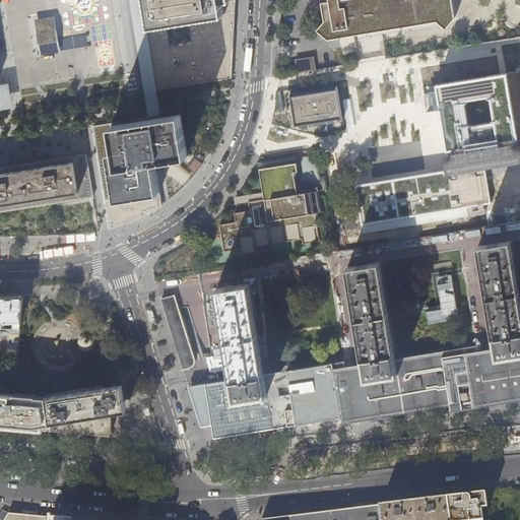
[(141,0),(129,0),(148,115),(160,113),(141,0)]
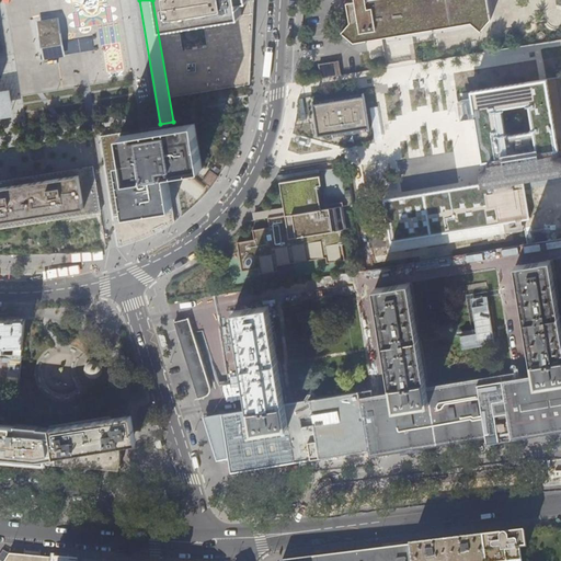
[(253,0),(152,0),(169,96),(250,83),(251,63),(253,23),(253,0)]
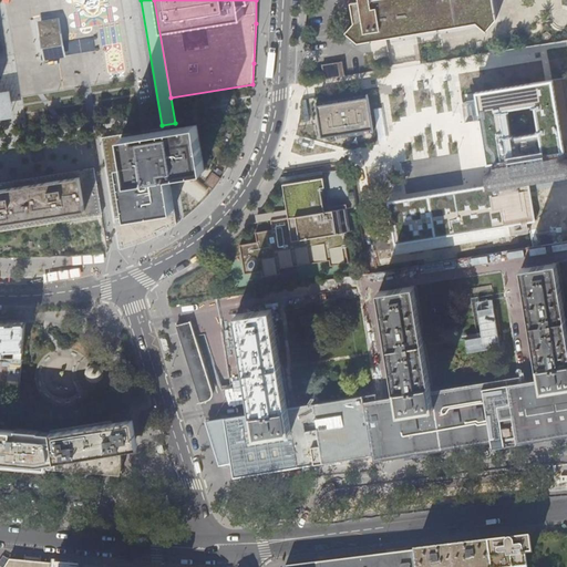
[(359,0),(359,1),(351,2),(354,26),(347,32),(358,42),(476,23),(486,32),(496,20),(493,0),(359,0)]
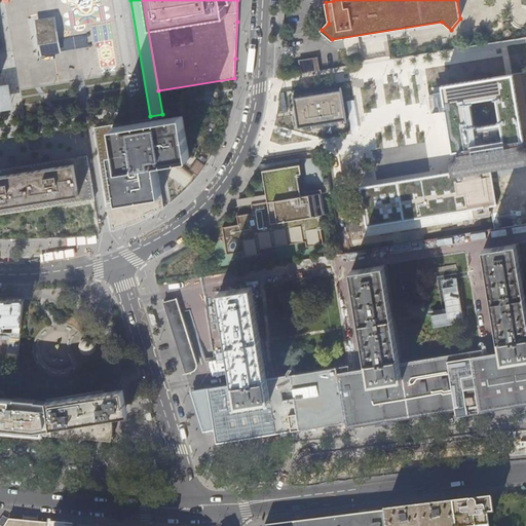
[(63,28),(40,32),(43,50),(66,47),(63,28)]
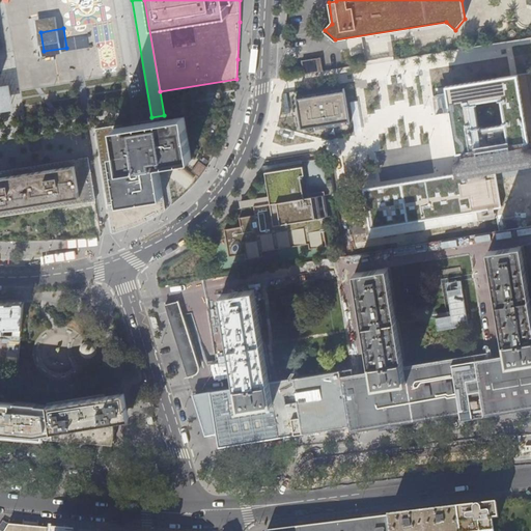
[(301,64),(303,77),(323,74),(319,61),(301,64)]
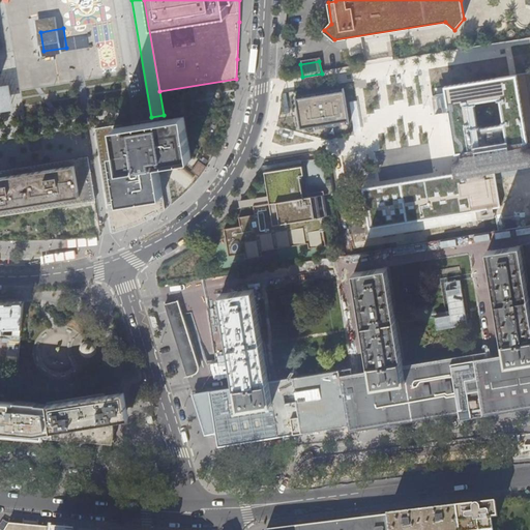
[(529,158),(526,139),(516,74),(444,86),(445,95),(441,96),(440,92),(432,94),(435,111),(447,109),(454,150),(454,152),(460,151),(463,170),(492,165),(529,158)]
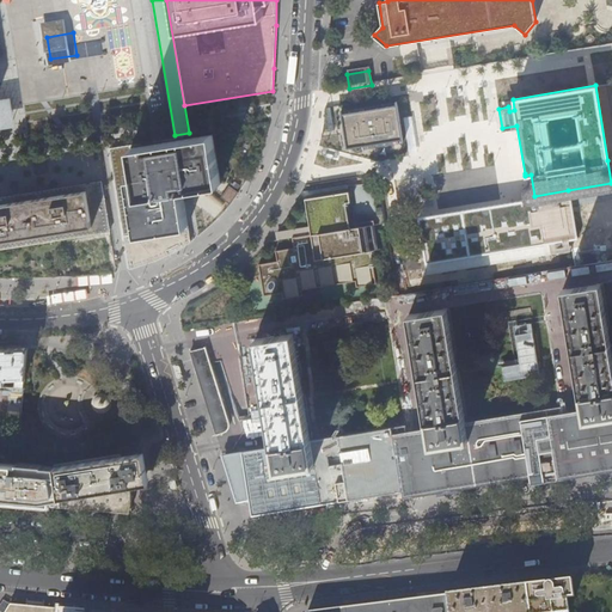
[(11,95),(0,96),(0,128),(16,126),(11,95)]
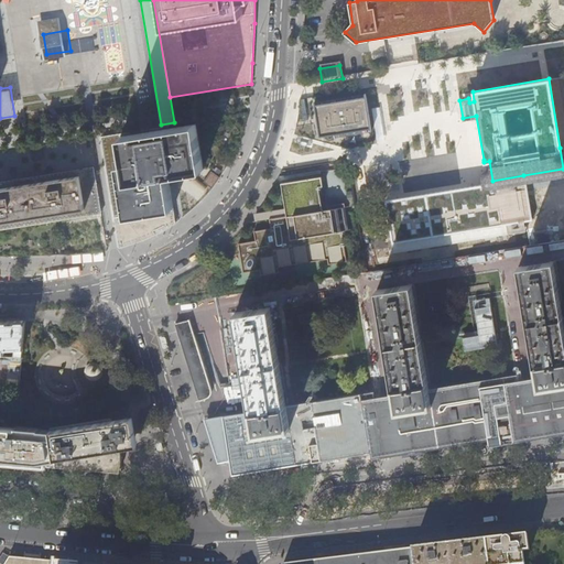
[(314,102),(315,105),(366,97),(365,94),(314,102)]
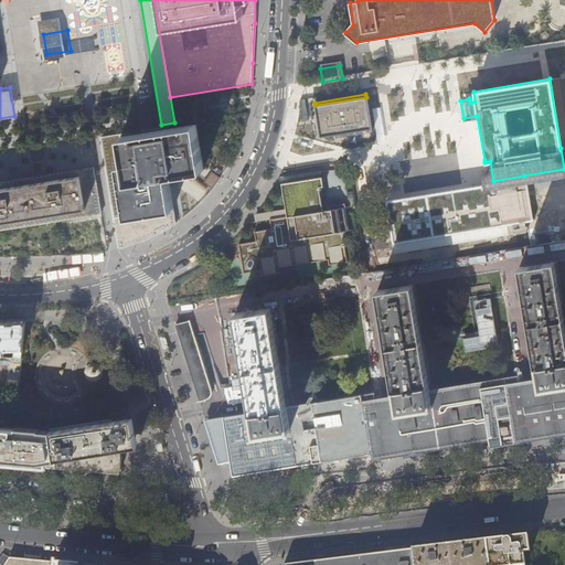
[(366,97),(316,105),(321,137),(336,135),(371,128),(371,123),(366,97)]
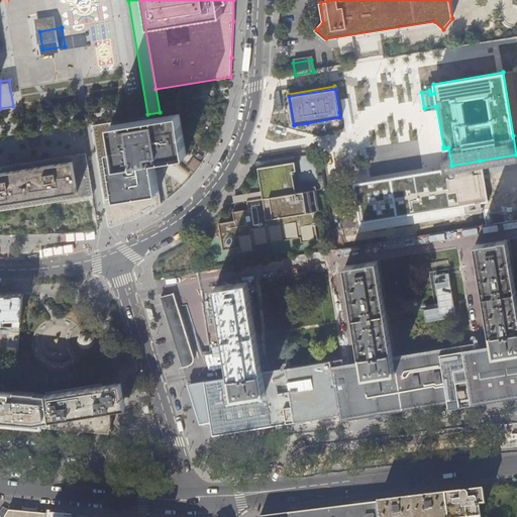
[(187,156),(180,113),(142,119),(141,117),(110,122),(92,125),(109,227),(115,225),(125,222),(136,217),(143,214),(151,210),(161,204),(159,192),(153,161),(159,160),(187,156)]
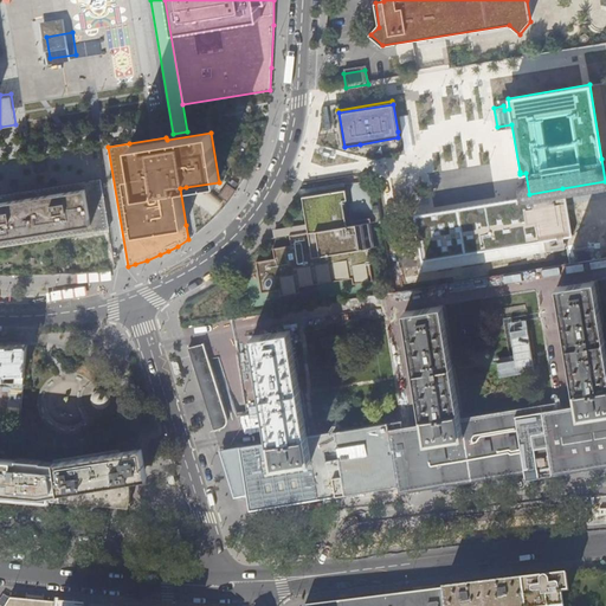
[(109,224),(104,187),(85,191),(0,202),(0,239),(13,238),(56,231),(90,226),(109,224)]
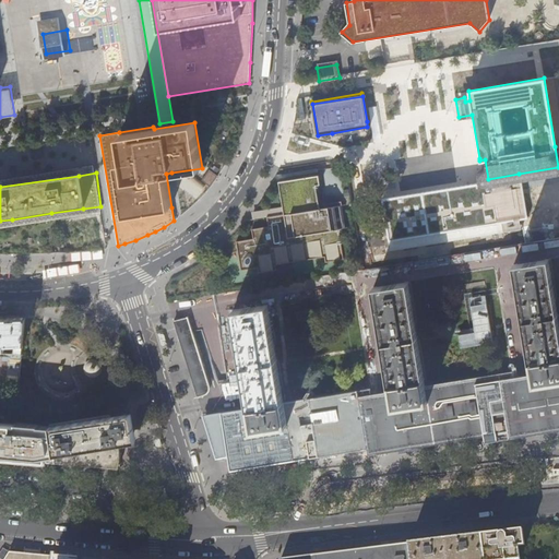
[(319,174),(278,180),(281,192),(283,206),(283,210),(284,213),(268,216),(269,225),(252,228),(253,237),(236,240),(241,270),(258,266),(259,272),(276,269),(276,263),(324,256),(325,261),(344,259),(339,228),(345,227),(341,200),(324,203),(324,207),(320,207),(316,185),(320,183),(319,174)]
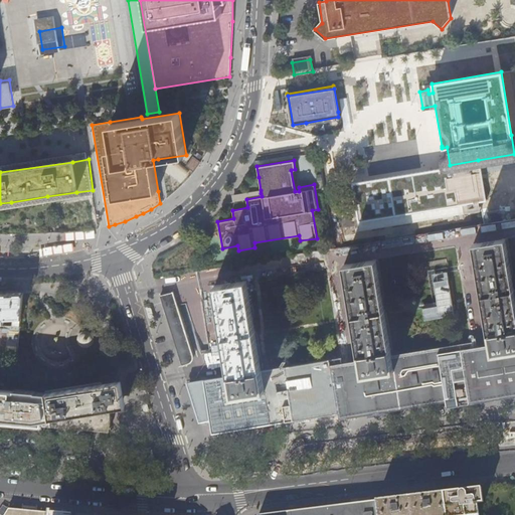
[(352,182),(359,219),(480,198),(485,198),(478,160),(450,165),(447,165),(352,182)]
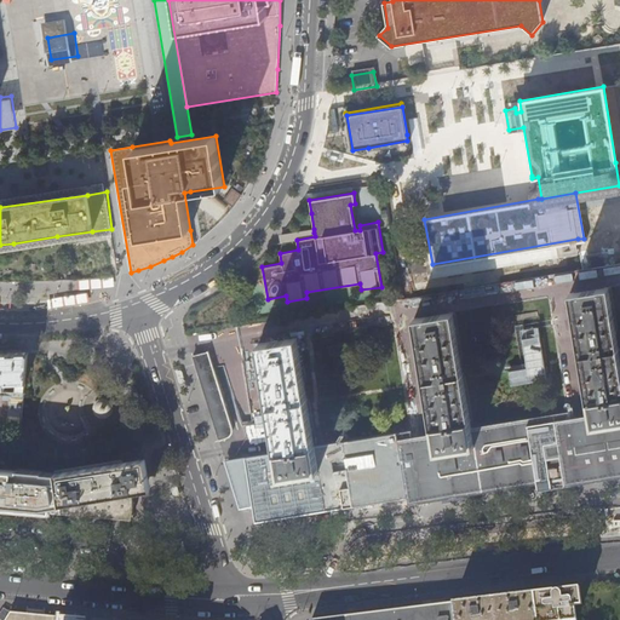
[(314,229),(280,234),(281,242),(297,240),(315,236),(314,233),(314,229)]
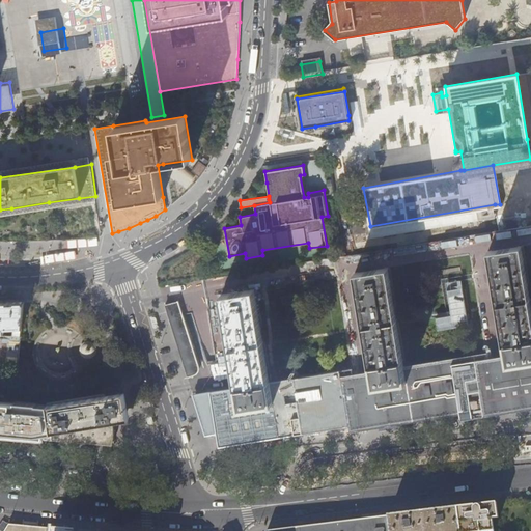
[(497,215),(495,204),(370,226),(365,227),(367,236),(497,215)]
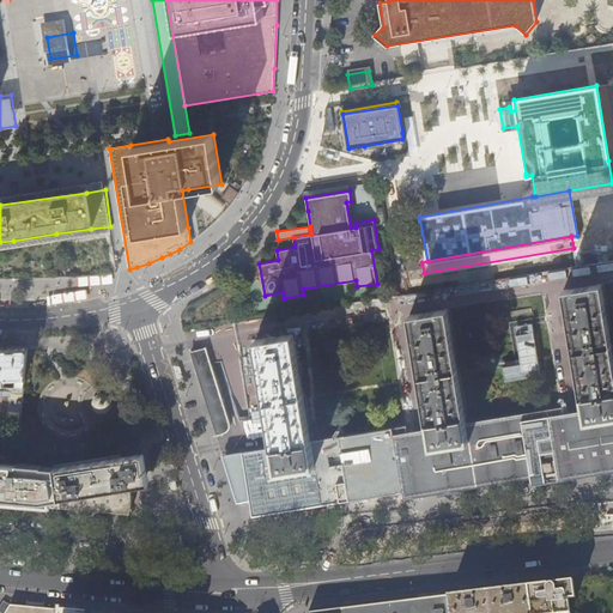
[(612,347),(602,280),(562,287),(583,412),(572,413),(563,416),(562,408),(466,423),(447,305),(408,313),(429,429),(418,431),(407,432),(406,426),(313,441),(293,332),(255,338),(273,448),(262,449),(223,455),(238,502),(253,499),(255,513),(272,509),(281,508),(281,510),(426,487),(436,486),(437,492),(517,480),(575,471),(582,471),(592,468),(593,475),(595,474),(612,471),(612,347)]
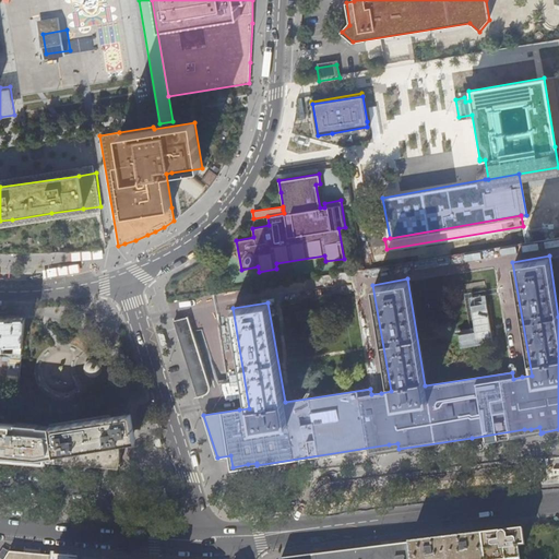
[(209,389),(186,317),(174,320),(198,396),(203,395),(205,394),(207,393),(209,390),(209,389)]
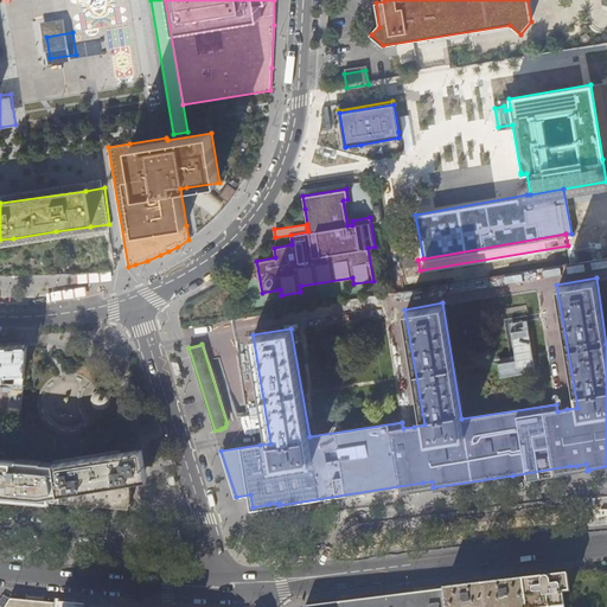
[(0,375),(25,375),(27,346),(27,345),(5,345),(0,345),(0,419),(20,421),(24,389),(6,388),(6,384),(0,383),(0,375)]
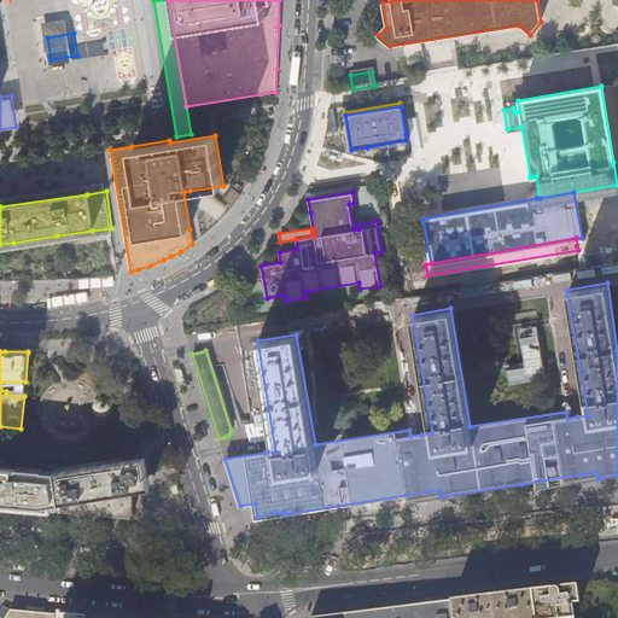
[(93,409),(94,412),(95,413),(98,415),(99,417),(101,417),(104,417),(106,417),(109,415),(111,414),(112,412),(114,409),(114,407),(112,404),(112,402),(110,400),(109,398),(106,397),(104,397),(101,397),(99,398),(97,400),(95,402),(94,403),(93,407),(93,409)]
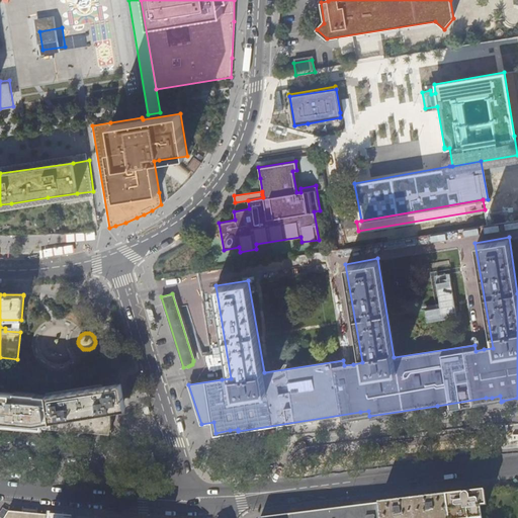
[(125,409),(120,382),(119,382),(46,395),(46,396),(50,421),(51,428),(100,433),(107,434),(110,431),(110,427),(111,422),(110,416),(110,411),(125,409)]
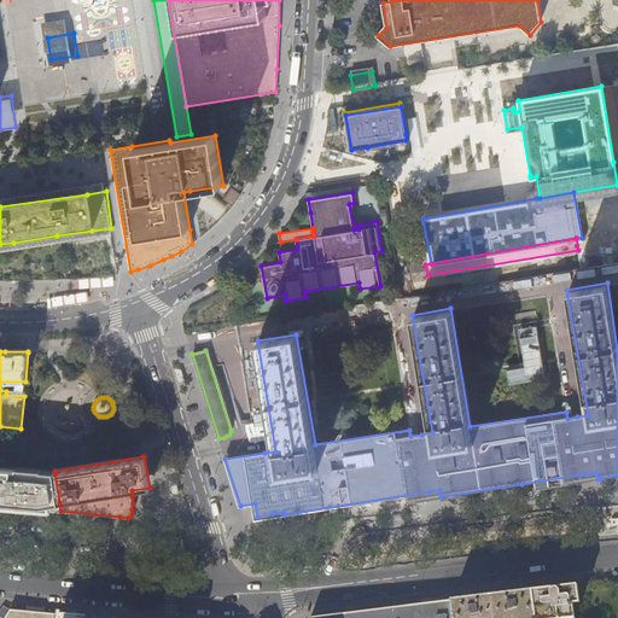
[(42,471),(42,468),(18,466),(18,468),(0,466),(0,505),(15,507),(52,511),(60,511),(59,502),(54,472),(42,471)]
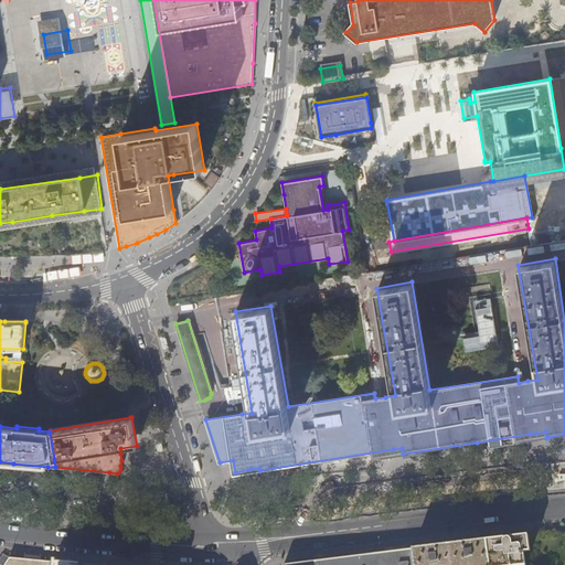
[(487,540),(489,564),(525,564),(524,552),(530,551),(529,534),(513,536),(503,537),(487,540)]
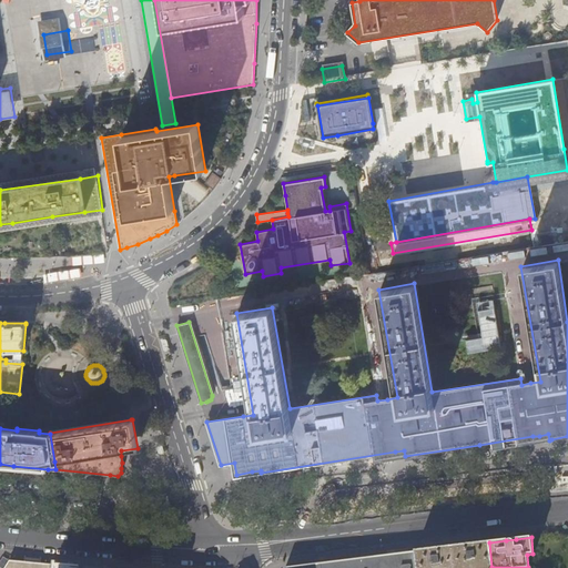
[(424,550),(416,551),(417,567),(492,567),(489,543),(462,546),(453,547),(444,548),(424,550)]
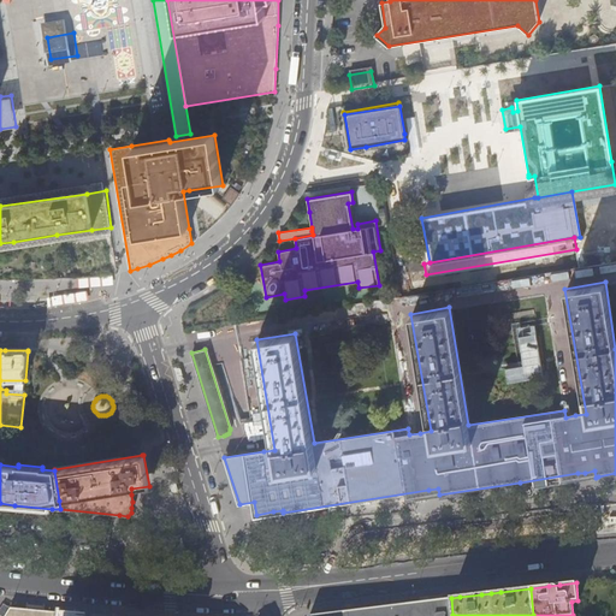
[(452,615),(451,598),(425,602),(312,615),(311,615),(452,615)]
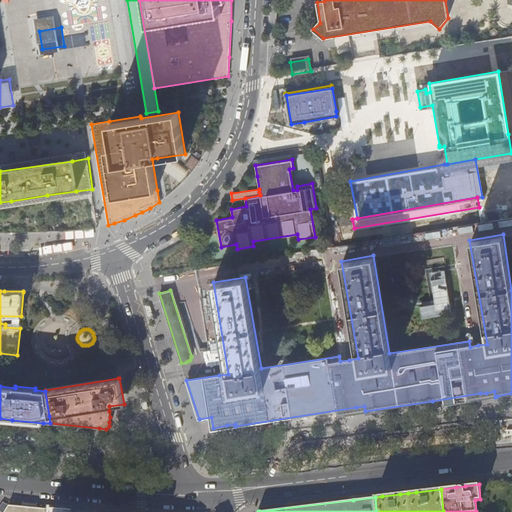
[(4,511),(9,506),(3,502),(0,506),(0,511),(4,511)]
